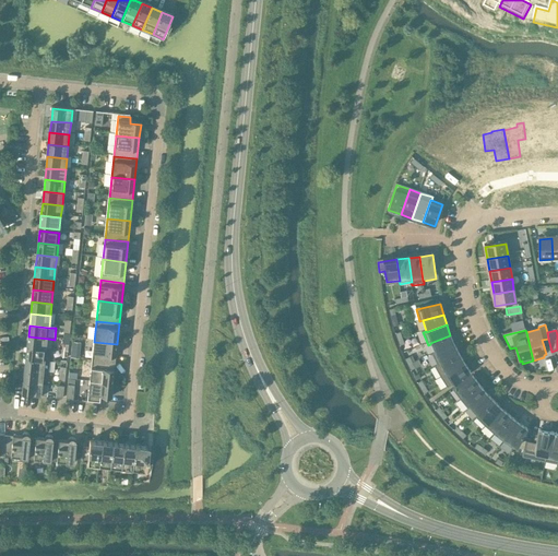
[(454,345),(450,335),(430,343),(430,344),(436,354),(454,345)]
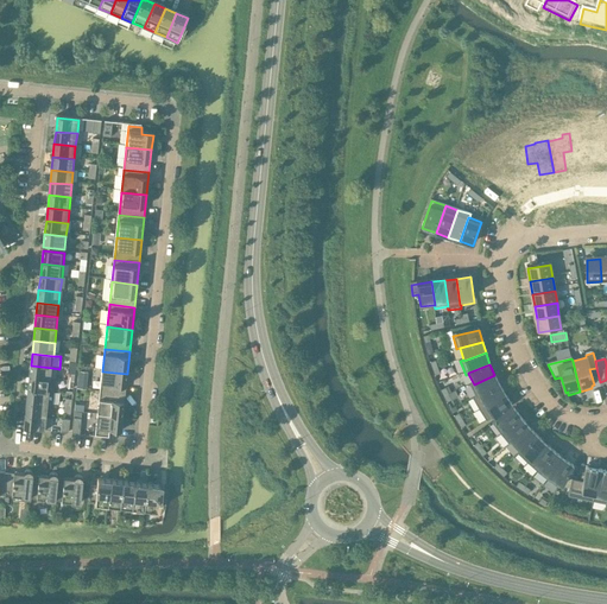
[(50,381),(52,368),(31,366),(29,379),(50,381)]
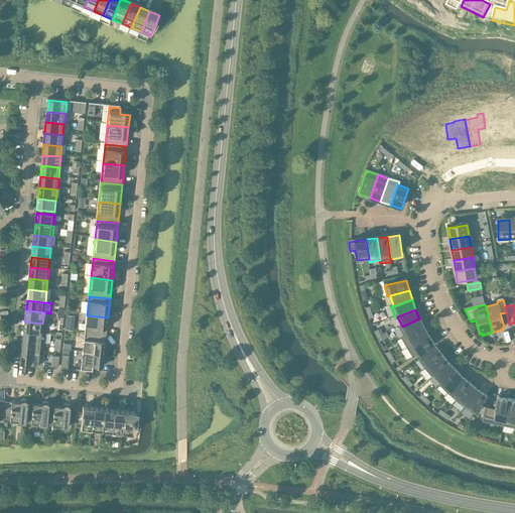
[(106,337),(108,317),(87,315),(85,335),(106,337)]
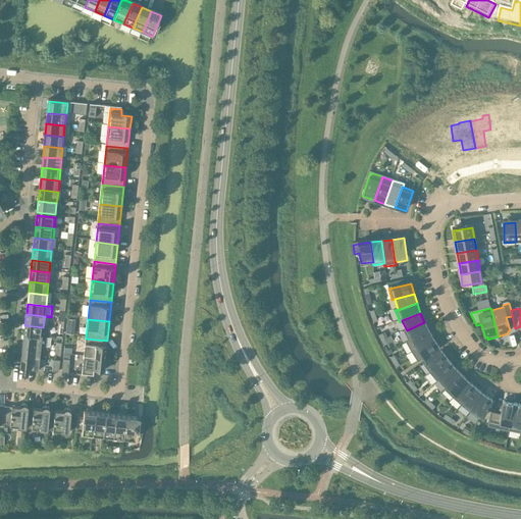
[(67,335),(75,335),(76,321),(68,321),(67,335)]
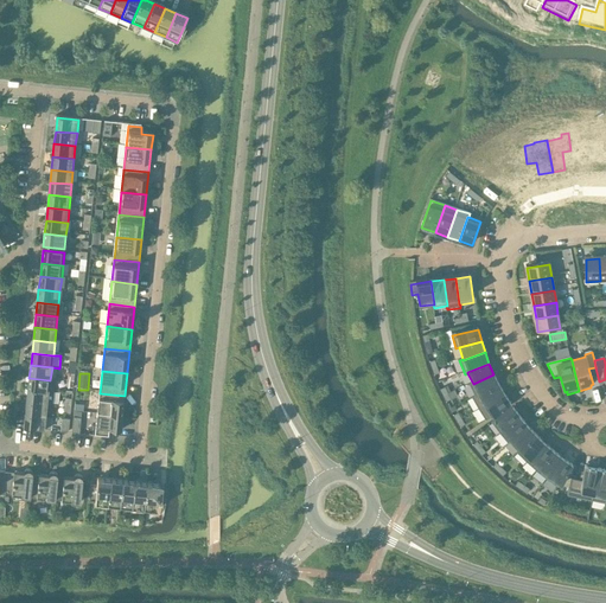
[(476,398),(499,385),(493,374),(473,384),(470,385),(476,397),(476,398)]
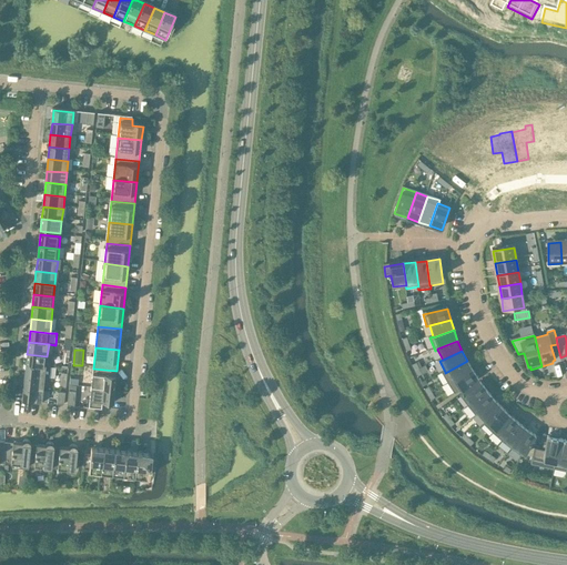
[(46,369),(47,356),(27,354),(26,366),(46,369)]
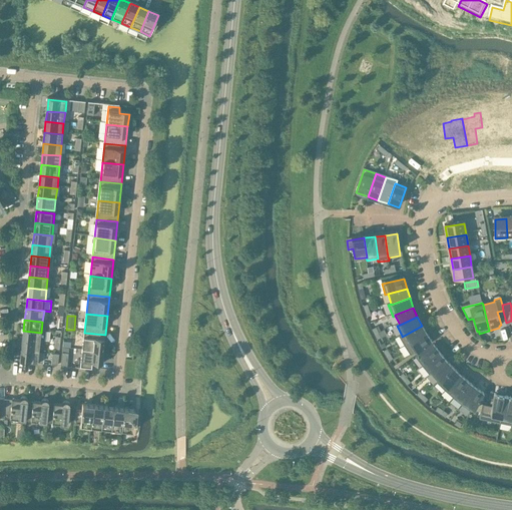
[(405,348),(427,335),(422,326),(402,337),(402,336),(399,338),(405,348)]
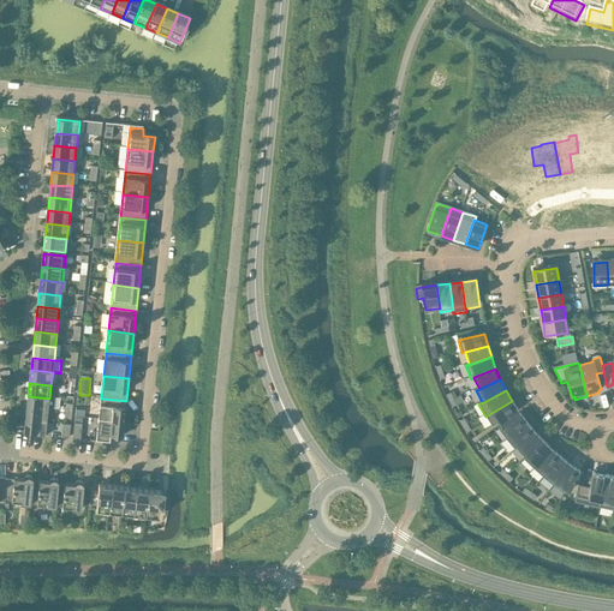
[(57,399),(49,399),(28,396),(27,409),(48,412),(55,412),(57,399)]
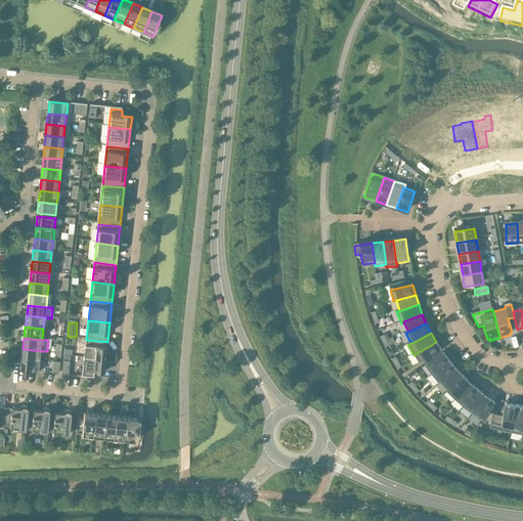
[(105,361),(107,342),(86,340),(84,359),(105,361)]
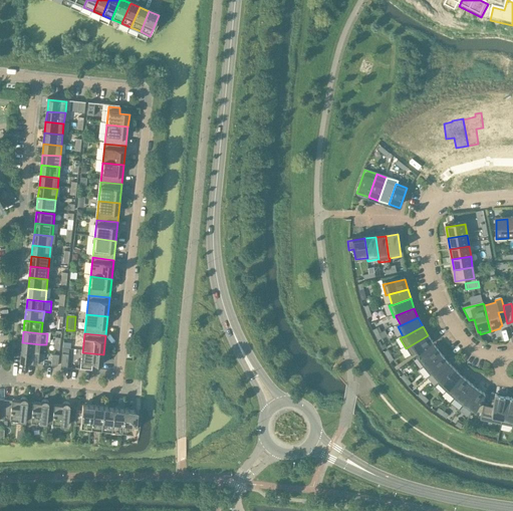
[(434,343),(428,335),(406,348),(412,358),(434,343)]
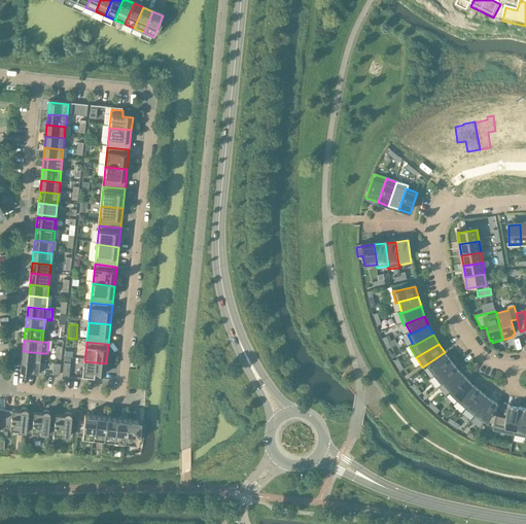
[(40,363),(41,353),(23,351),(22,362),(40,363)]
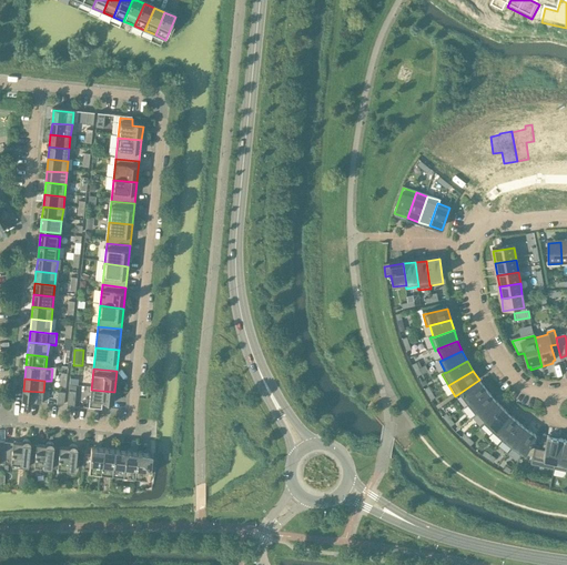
[(468,407),(487,392),(481,383),(461,397),(468,407)]
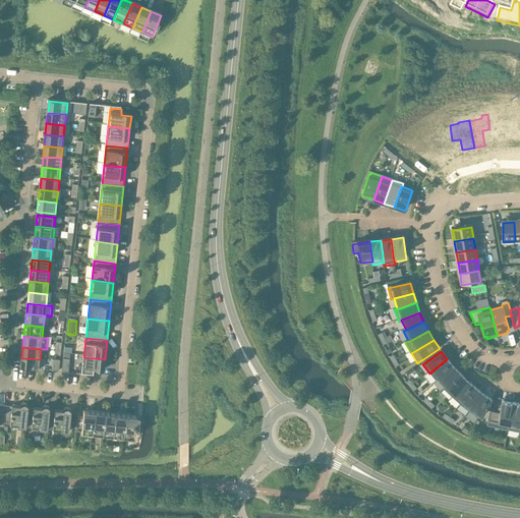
[(104,371),(105,359),(83,357),(81,376),(94,377),(94,370),(104,371)]
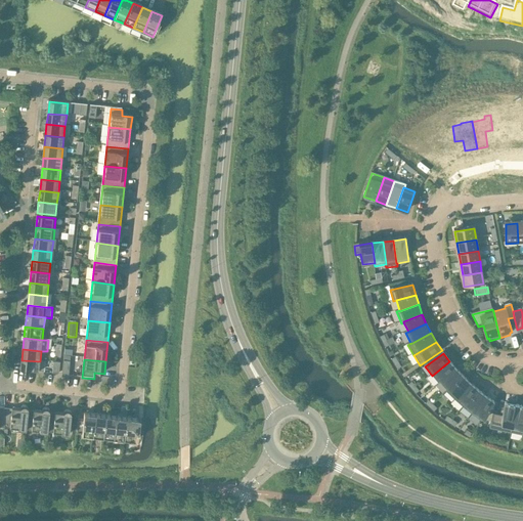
[(39,374),(40,361),(22,360),(20,372),(39,374)]
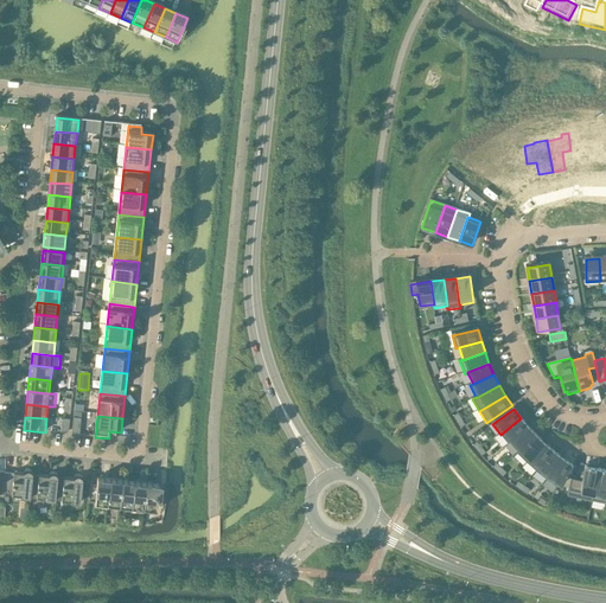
[(511,443),(529,428),(521,418),(501,435),(509,446),(511,443)]
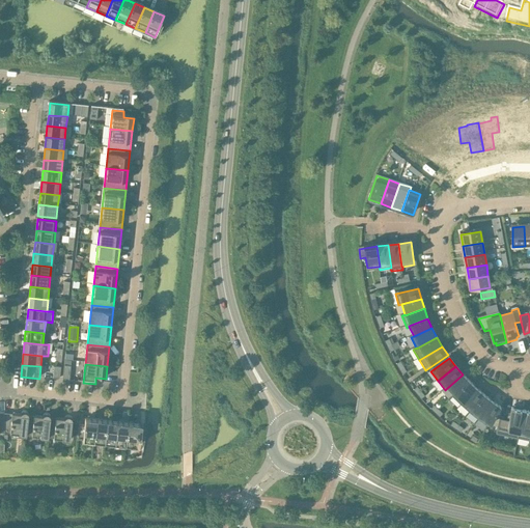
[(455,396),(470,382),(463,374),(447,388),(454,396),(455,396)]
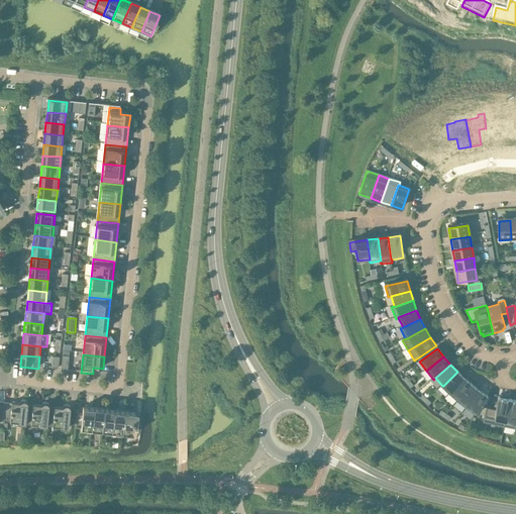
[(448,396),(465,379),(457,372),(443,386),(442,386),(440,388),(448,396)]
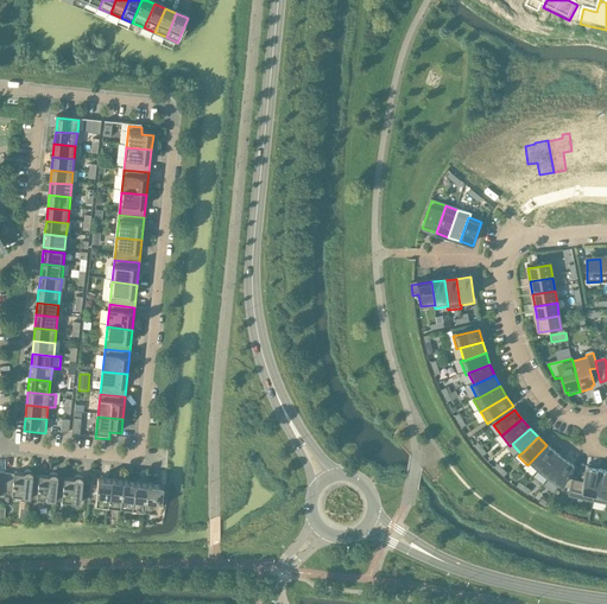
[(538,474),(555,453),(547,445),(528,465),(538,474)]
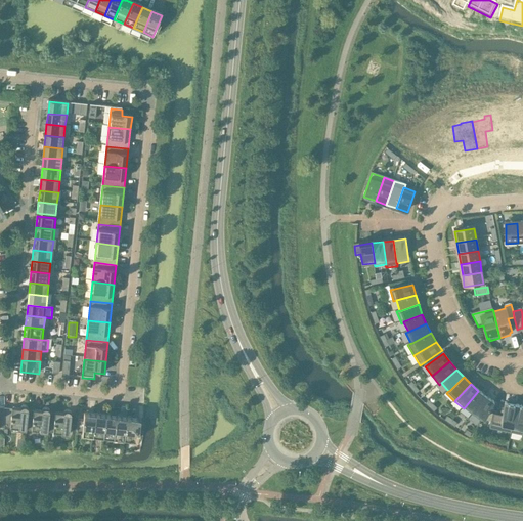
[(472,416),(486,397),(478,391),(464,408),(472,416)]
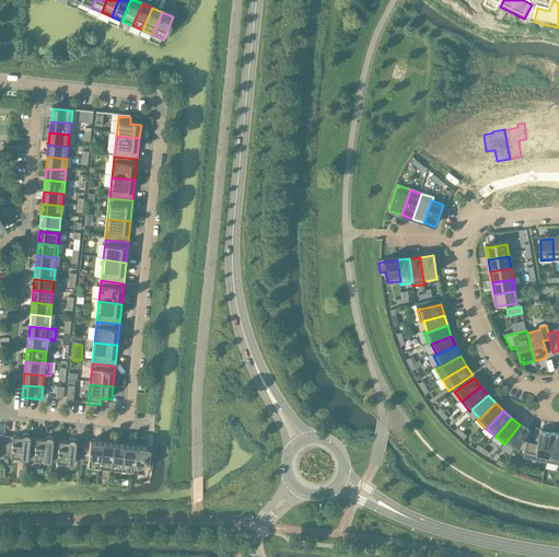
[(530,431),(520,425),(504,444),(515,452),(530,431)]
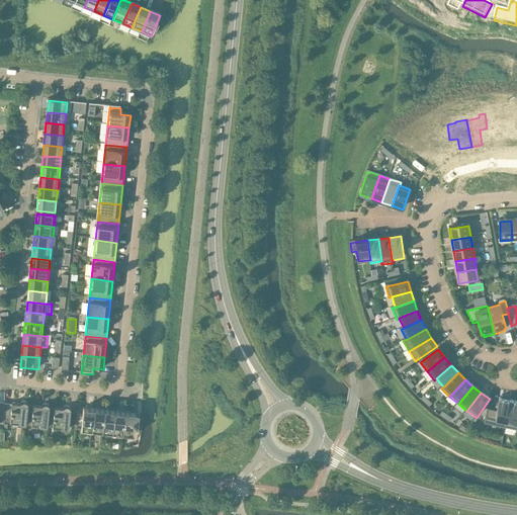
[(506,429),(512,402),(510,402),(511,399),(502,398),(502,400),(500,400),(497,413),(488,411),(485,425),(506,429)]
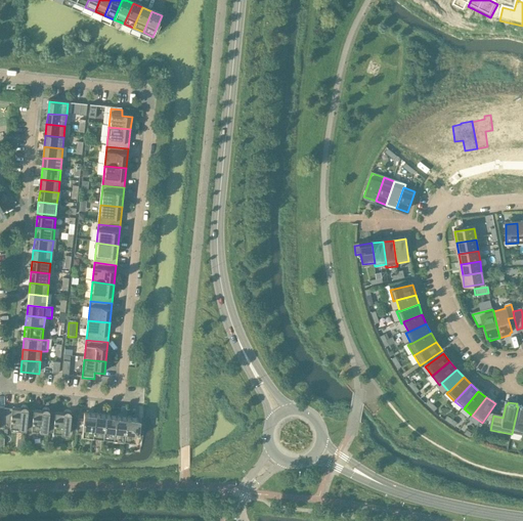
[(522,407),(518,406),(512,434),(522,437),(522,407)]
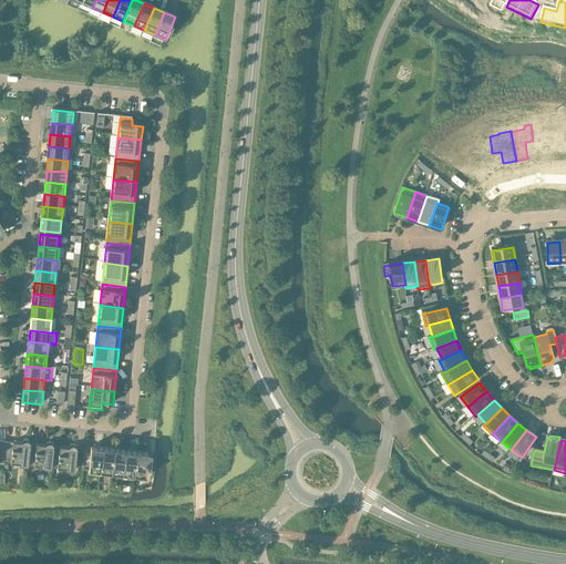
[(28,467),(30,445),(30,444),(30,443),(30,442),(29,442),(28,442),(28,441),(27,441),(26,441),(24,442),(23,443),(22,444),(22,445),(6,443),(4,464),(28,467)]
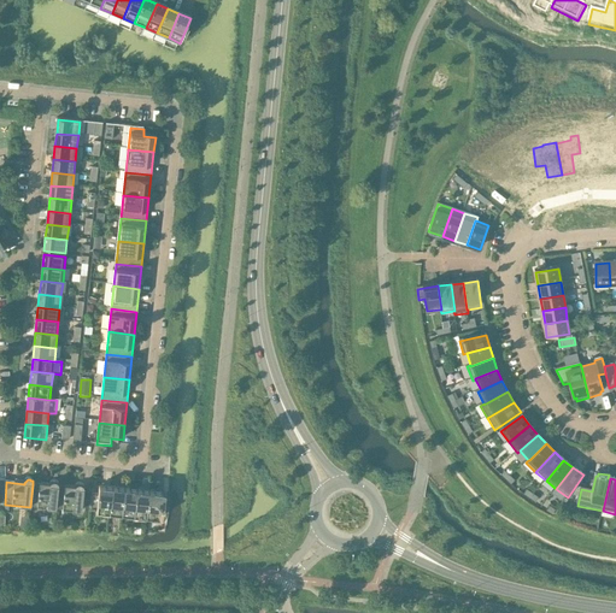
[(56,511),(58,488),(58,487),(58,485),(58,484),(57,483),(56,483),(54,483),(53,483),(52,483),(51,484),(50,485),(50,487),(33,484),(30,507),(56,511)]
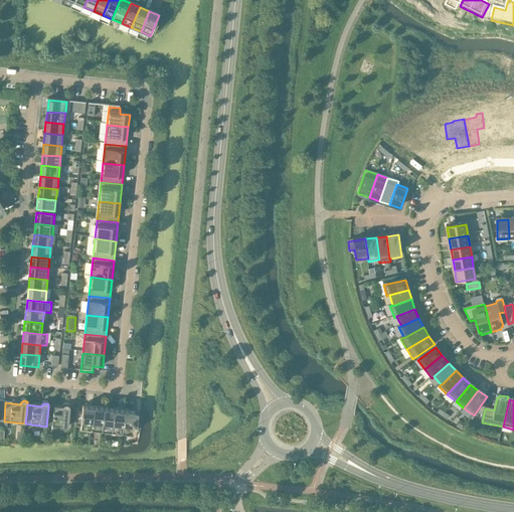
[(46,427),(67,429),(70,408),(69,407),(69,406),(68,406),(68,405),(67,405),(66,405),(65,405),(64,405),(64,406),(63,406),(63,407),(62,407),(62,408),(48,407),(46,427)]
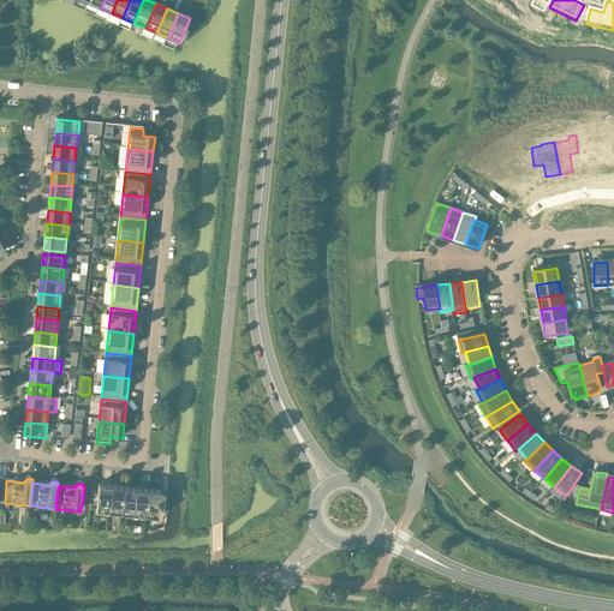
[(109,513),(112,487),(99,486),(99,493),(91,493),(90,511),(101,513),(109,513)]
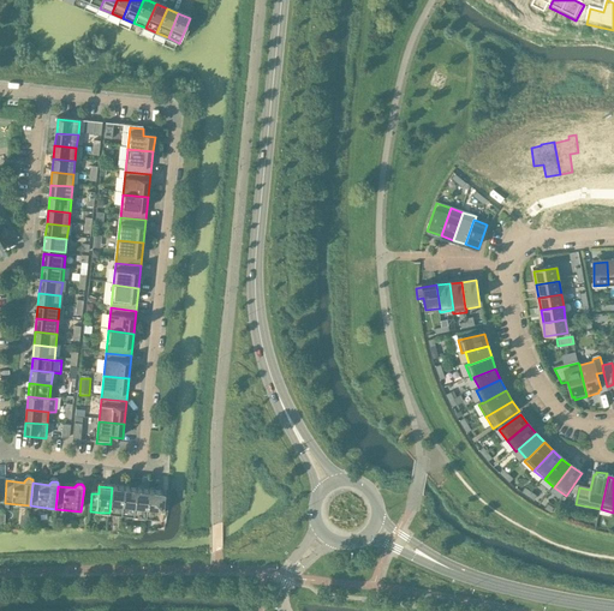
[(121,515),(124,489),(112,487),(109,513),(121,515)]
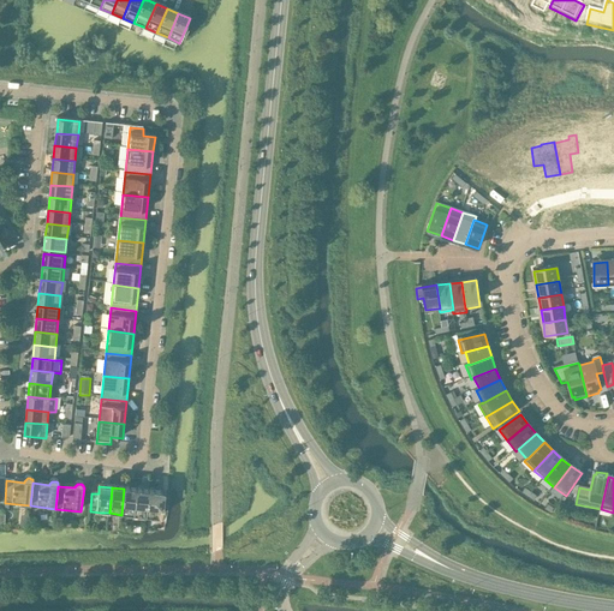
[(133,516),(136,490),(124,489),(121,515),(133,516)]
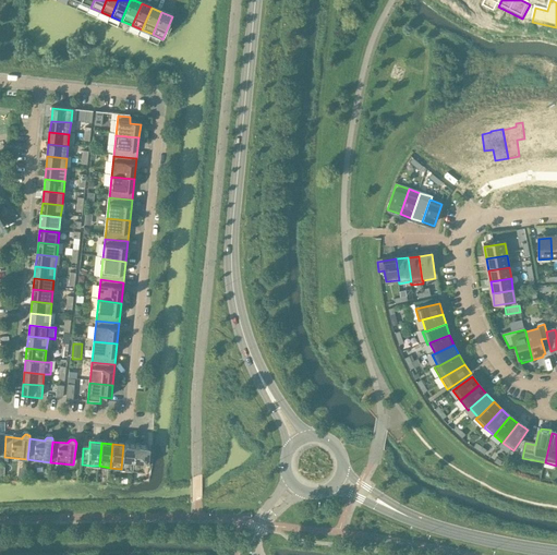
[(132,470),(134,446),(123,445),(121,469),(132,470)]
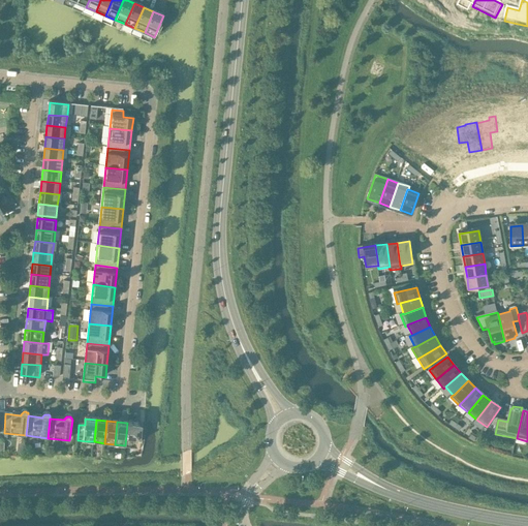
[(135,445),(138,424),(127,423),(125,445),(136,446),(136,445),(135,445)]
